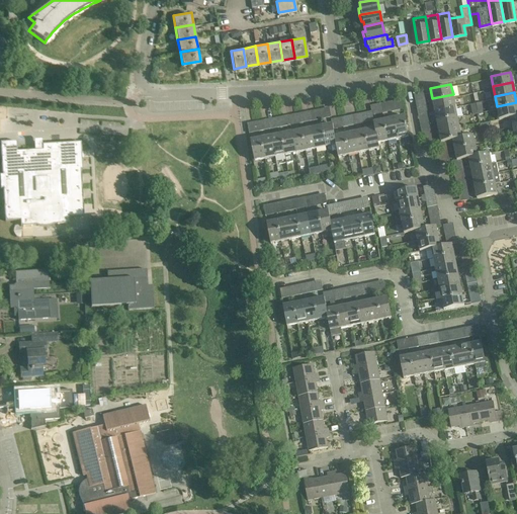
[(453,94),(432,98),(435,108),(455,104),(453,94)]
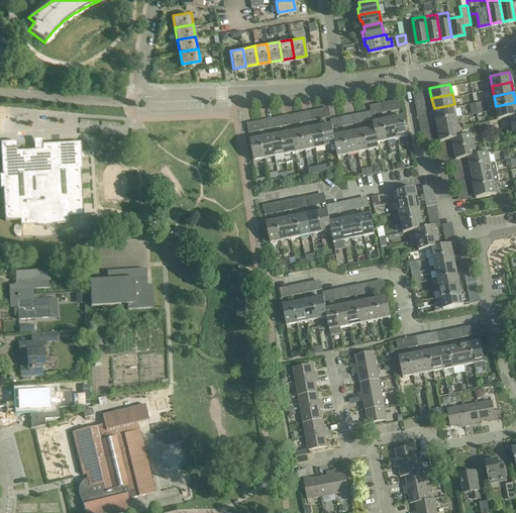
[(515,104),(515,102),(496,106),(498,116),(510,113),(515,111),(515,104)]
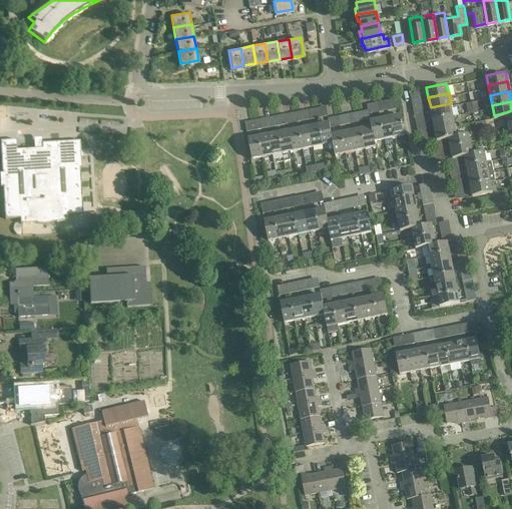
[(451,103),(431,107),(433,117),(453,113),(451,103)]
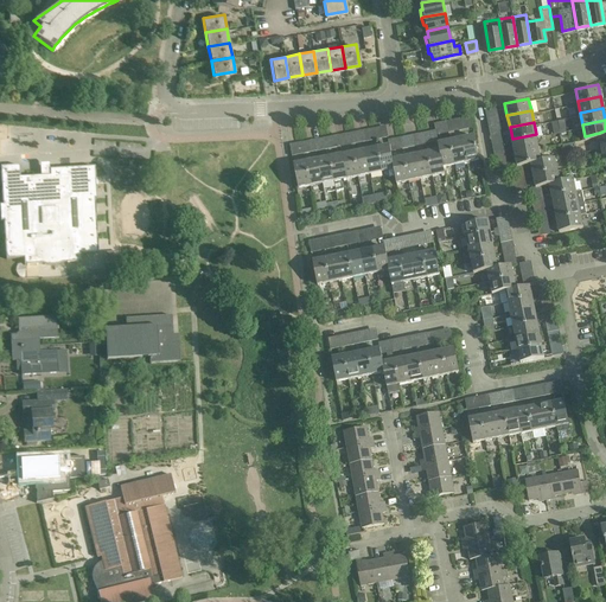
[(473,133),(460,135),(465,159),(478,155),(473,133)]
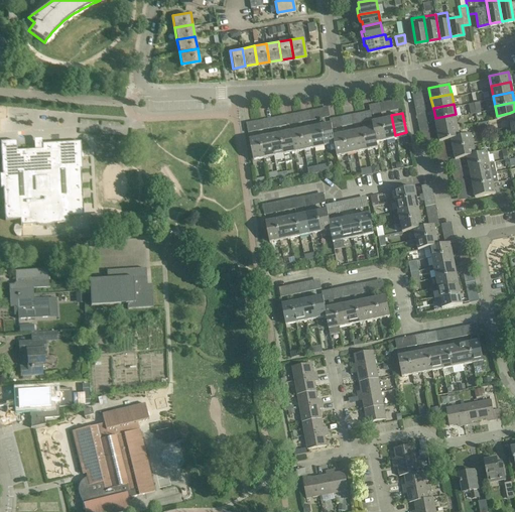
[(435,118),(437,128),(458,124),(456,114),(435,118)]
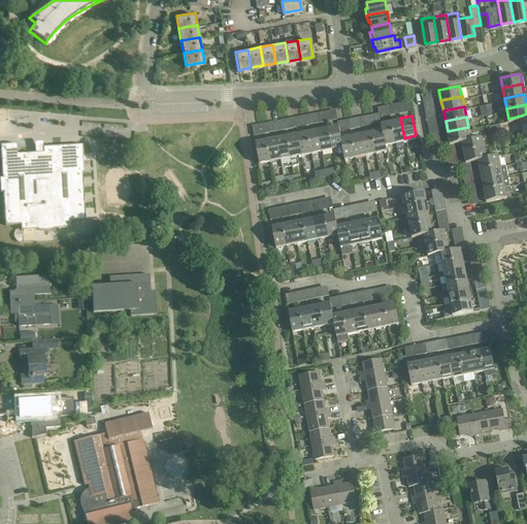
[(400,118),(390,120),(394,140),(404,138),(400,118)]
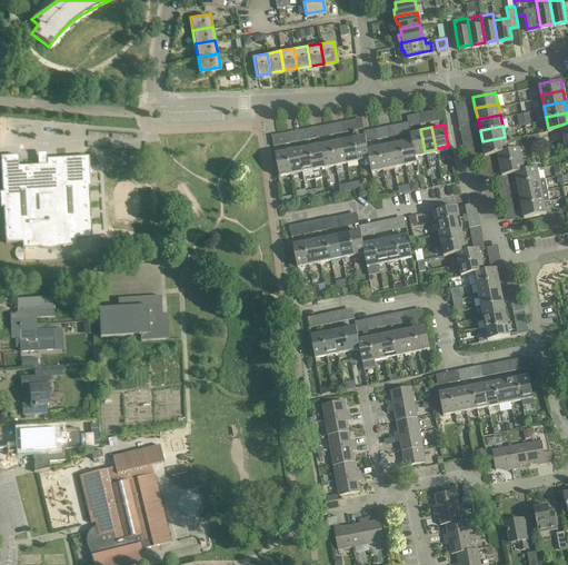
[(420,129),(410,131),(411,137),(415,152),(425,151),(420,129)]
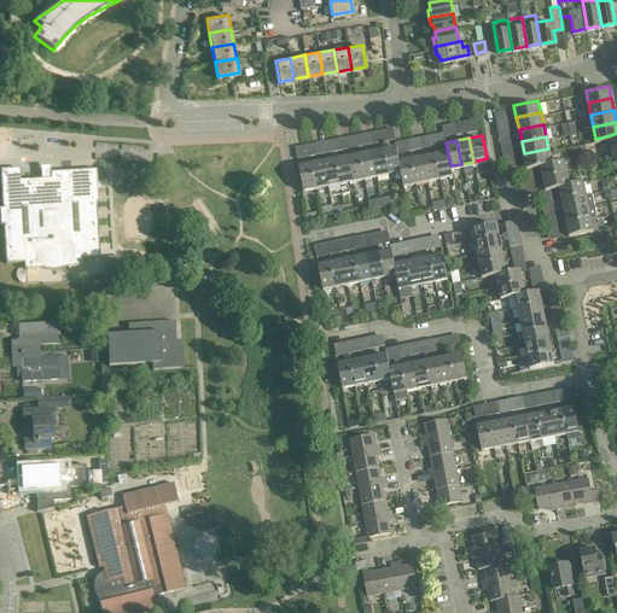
[(383,147),(388,171),(400,169),(399,158),(396,145),(383,147)]
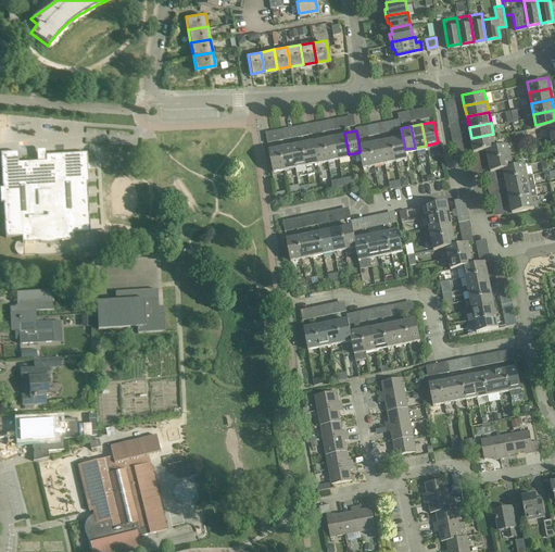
[(344,133),(333,135),(338,157),(349,154),(344,133)]
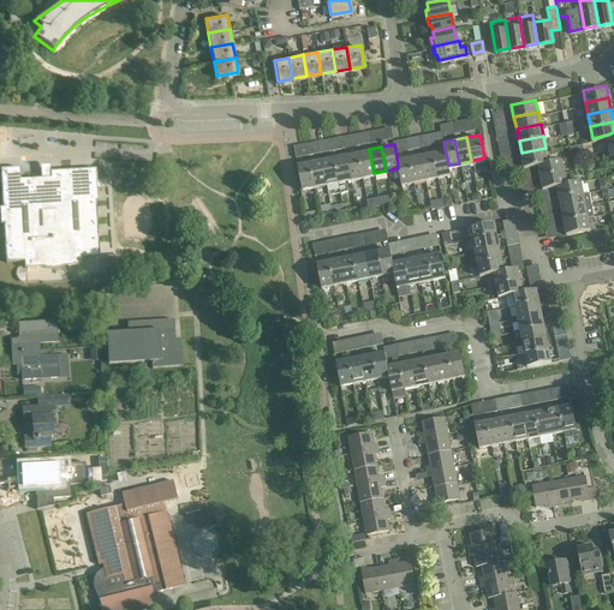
[(443,149),(433,150),(437,175),(449,173),(448,165),(445,148),(443,149)]
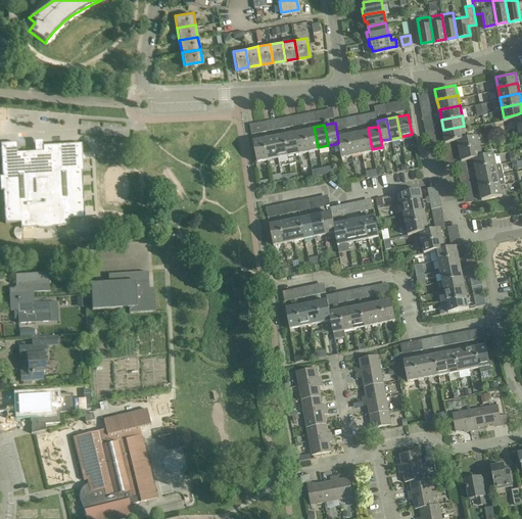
[(443,130),(445,140),(458,138),(466,136),(464,126),(443,130)]
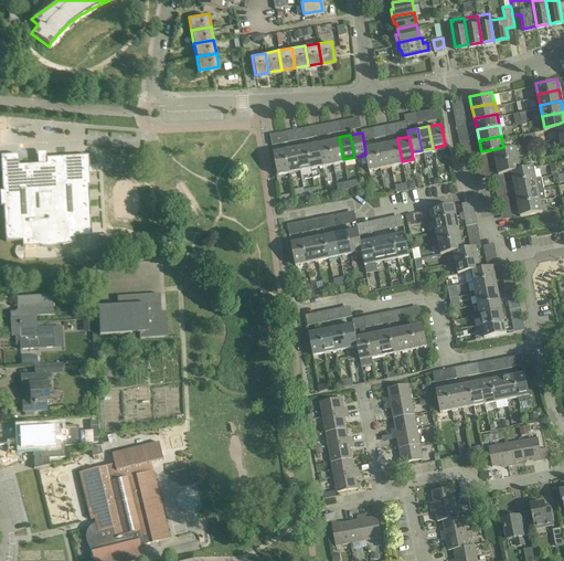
[(339,137),(328,139),(332,161),(343,159),(339,137)]
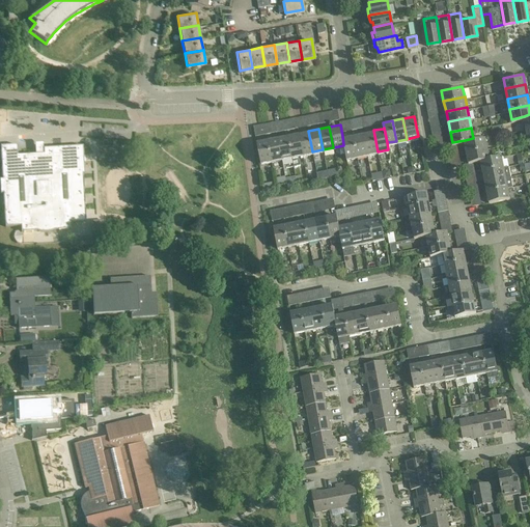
[(373,130),(363,132),(367,154),(378,151),(373,130)]
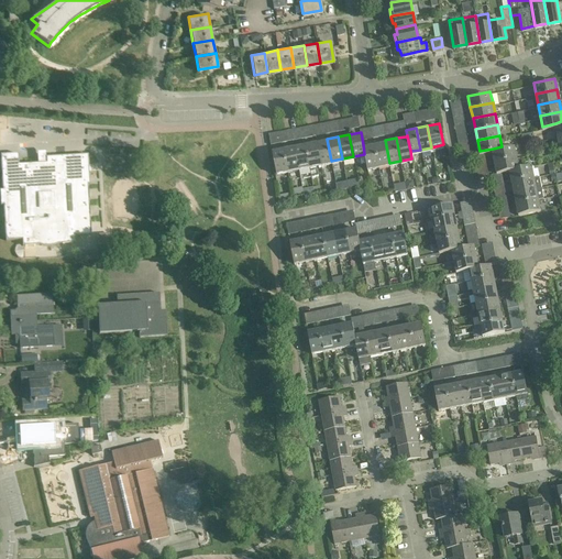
[(327,139),(316,141),(320,163),(331,161),(327,139)]
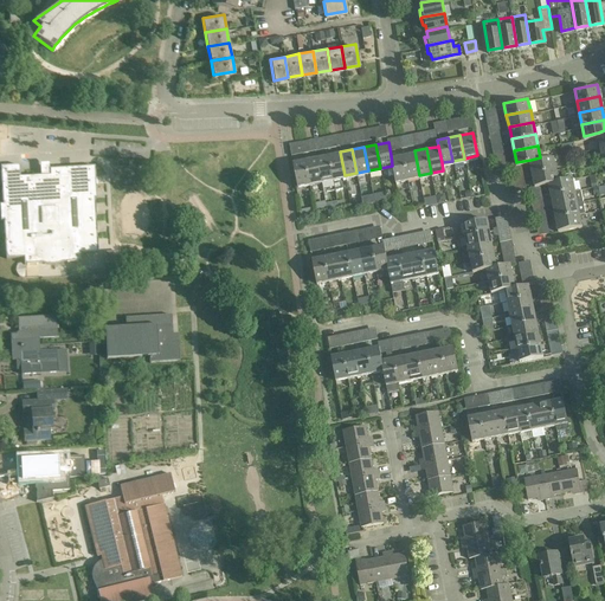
[(414,150),(403,153),(407,178),(419,175),(414,150)]
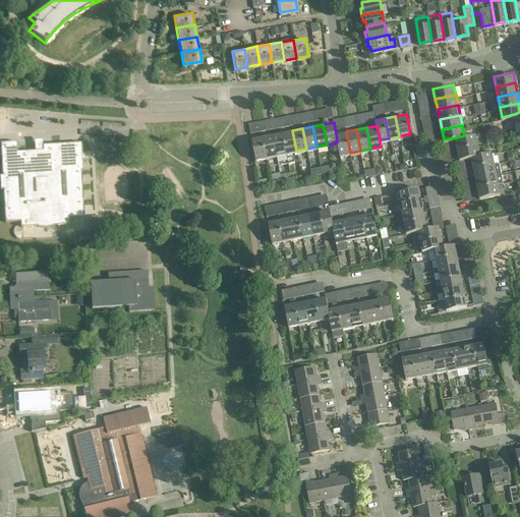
[(292,130),(282,132),(286,153),(296,151),(292,130)]
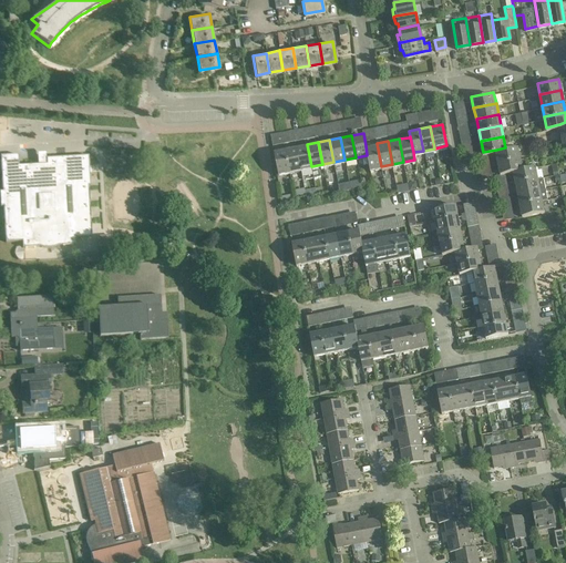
[(366,145),(367,155),(369,169),(381,166),(377,143),(366,145)]
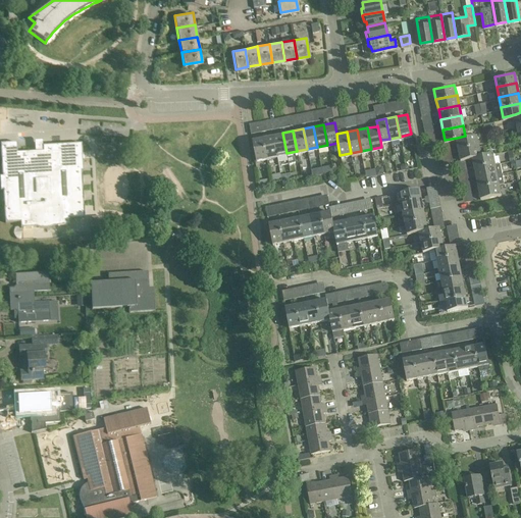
[(282,133),(272,135),(276,155),(287,153),(282,133)]
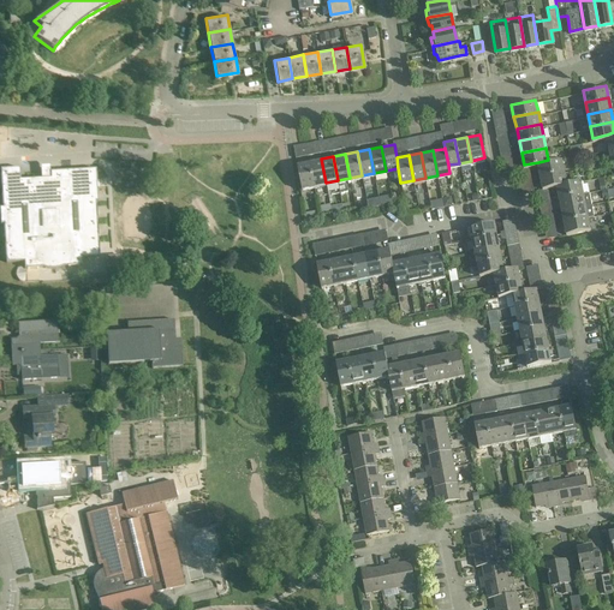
[(538,162),(541,174),(565,168),(562,156),(548,160),(538,162)]
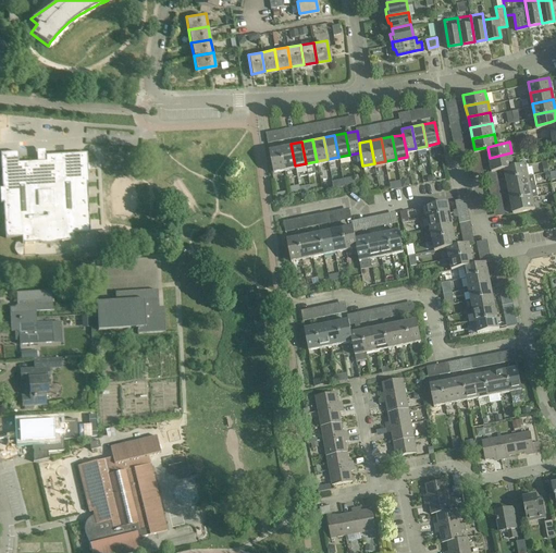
[(291,144),(280,146),(284,168),(295,166),(291,144)]
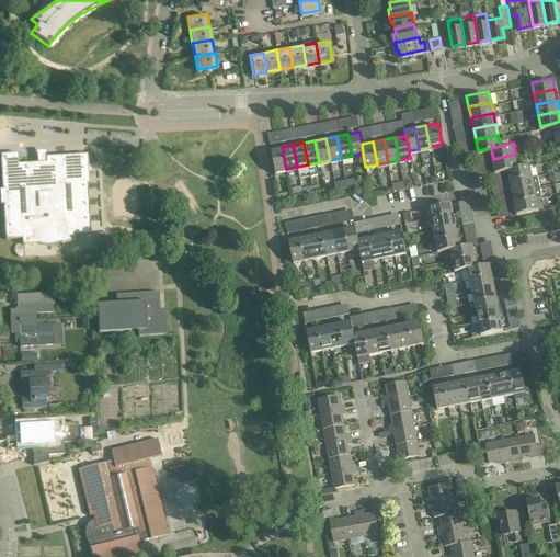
[(286,169),(282,147),(271,149),(275,171),(286,169)]
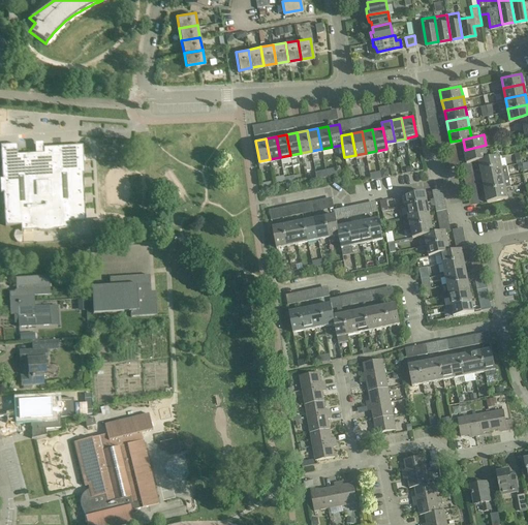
[(17,143),(0,144),(0,160),(1,177),(0,177),(0,191),(2,191),(4,224),(20,223),(21,229),(36,228),(38,229),(40,229),(42,229),(44,229),(45,229),(48,229),(51,228),(54,227),(70,226),(69,220),(85,219),(82,172),(84,172),(82,143),(42,146),(42,151),(17,153),(17,143)]
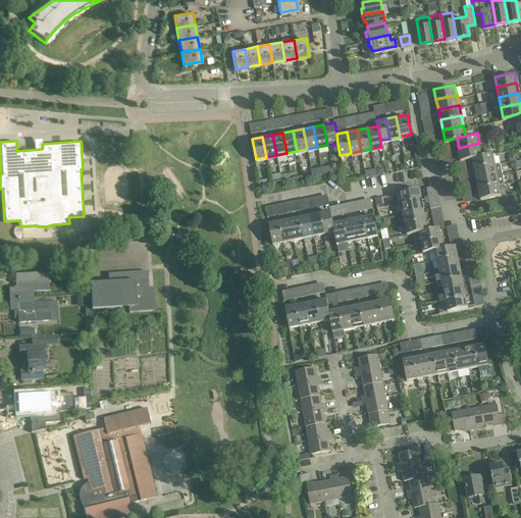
[(479,143),(459,148),(461,158),(473,156),(472,155),(481,153),(479,143)]
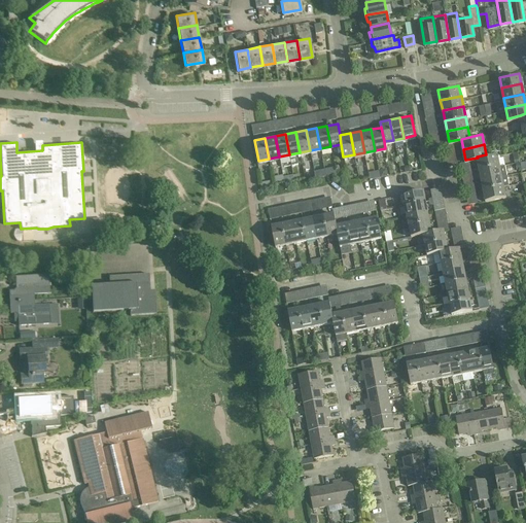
[(486,154),(477,157),(478,158),(480,167),(500,163),(498,152),(486,154)]
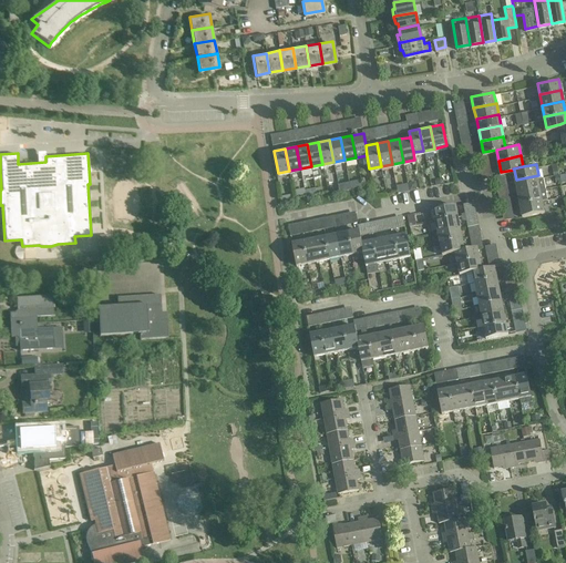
[(538,175),(516,180),(518,191),(541,186),(545,185),(543,174),(538,175)]
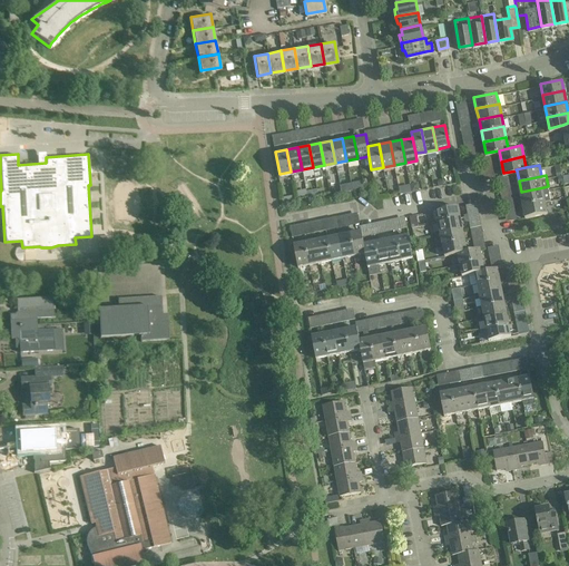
[(418,178),(410,181),(412,188),(420,186),(418,178)]
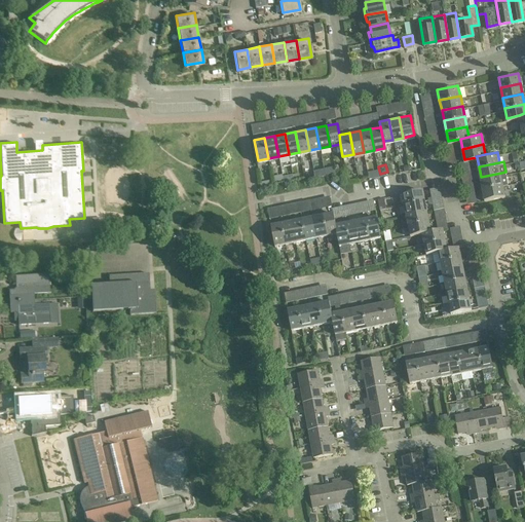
[(282,172),(271,174),(273,182),(279,181),(284,180),(282,172)]
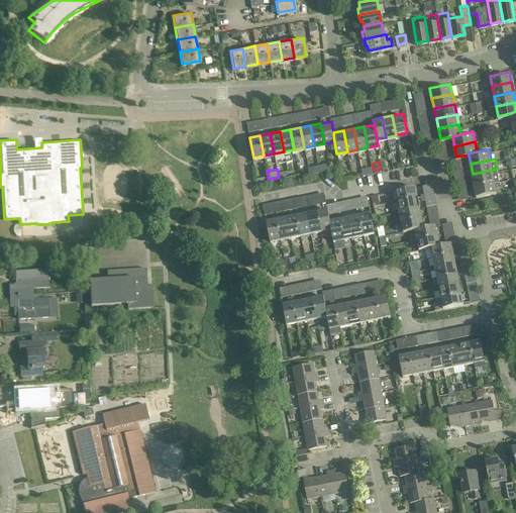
[(493,170),(473,174),(475,184),(493,180),(495,180),(499,179),(497,169),(493,170)]
